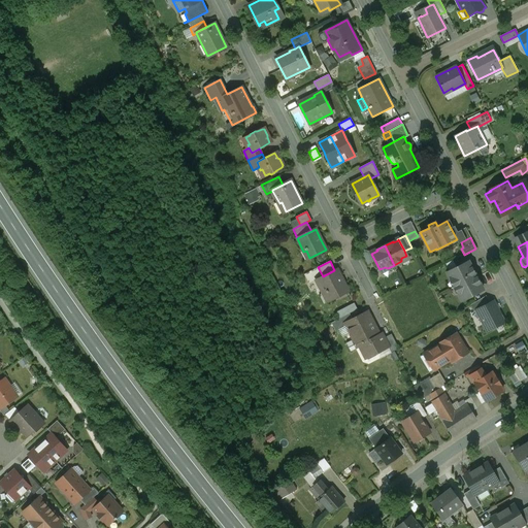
[(453,261),(446,264),(449,271),(456,267),(453,261)]
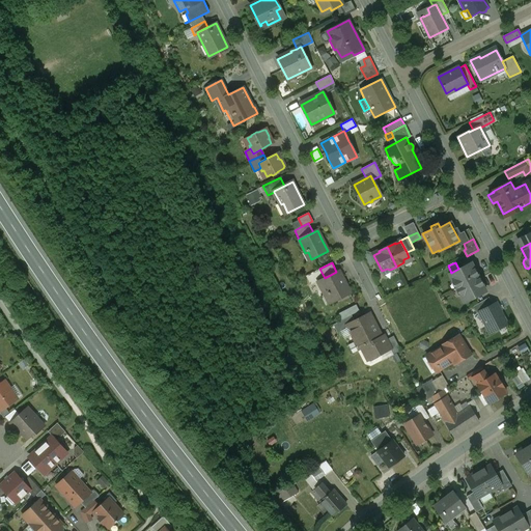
[(451,273),(449,274),(456,288),(453,289),(453,290),(456,289),(464,303),(485,291),(482,285),(479,279),(478,279),(476,276),(477,275),(474,270),(471,262),(458,269),(451,273)]
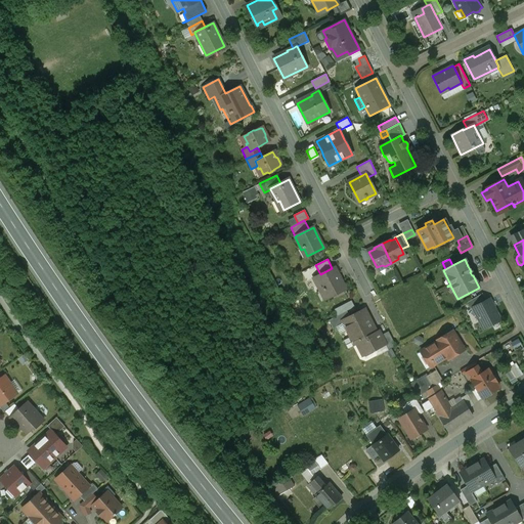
[(320,274),(313,277),(319,291),(323,290),(324,293),(325,293),(328,296),(344,287),(337,272),(335,273),(332,268),(320,274)]
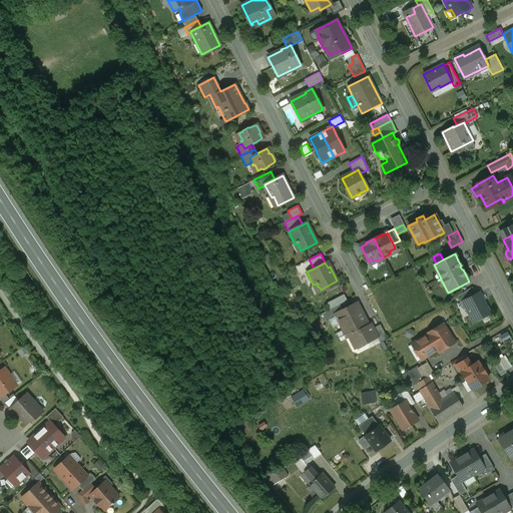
[(472,288),(457,297),(460,304),(463,302),(462,302),(475,295),(472,288)]
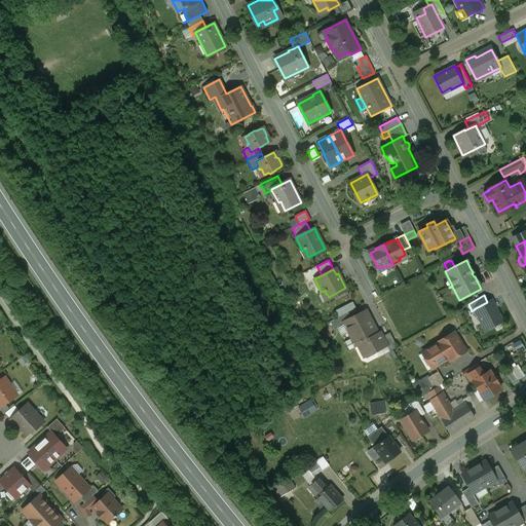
[(502,322),(491,300),(487,302),(474,309),(475,309),(479,317),(486,330),(502,322)]
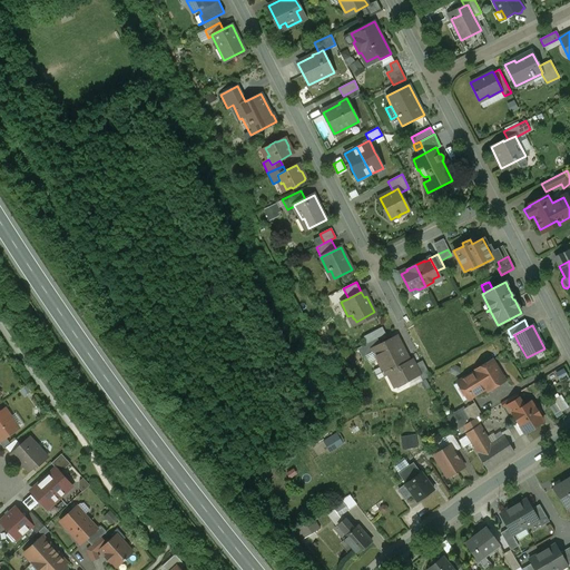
[(382,327),(367,334),(371,342),(376,338),(385,334),(382,327)]
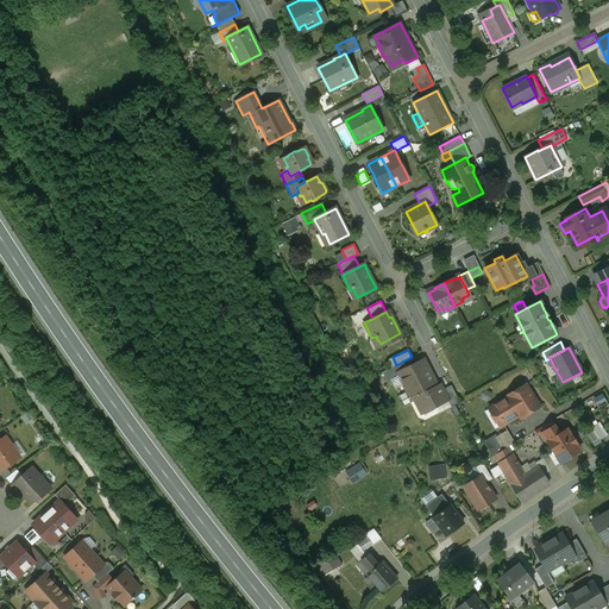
[(406,368),(397,372),(400,377),(408,394),(410,393),(420,410),(433,405),(434,407),(447,401),(449,400),(443,390),(440,384),(437,387),(424,359),(406,368)]
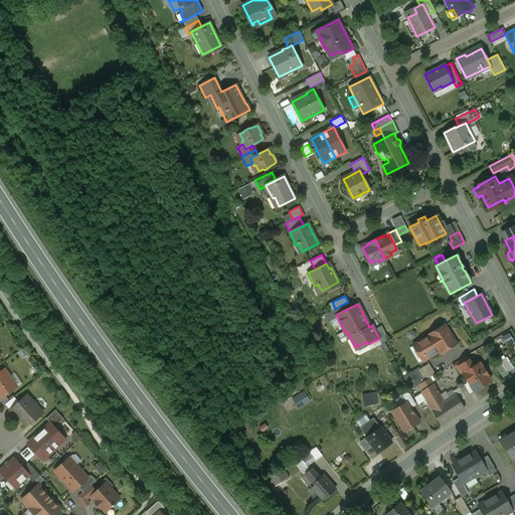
[(335,309),(323,315),(327,324),(338,319),(336,315),(343,311),(340,306),(335,309)]
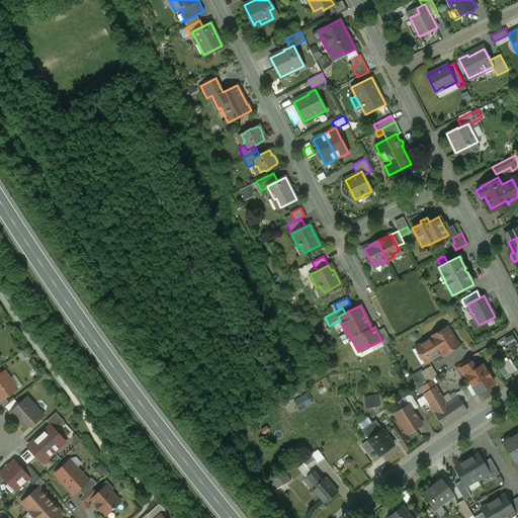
[(391,342),(383,328),(376,332),(381,340),(380,341),(383,346),(391,342)]
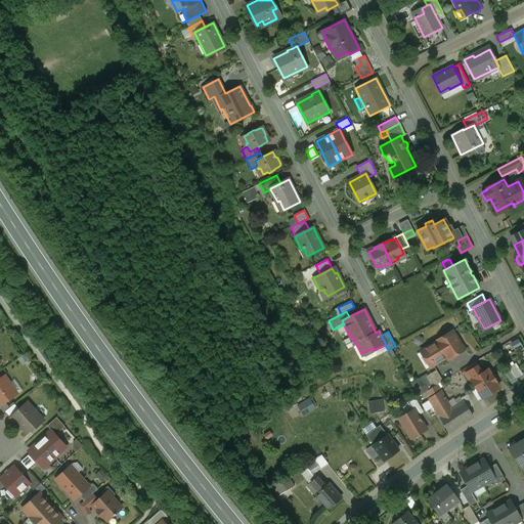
[(451,332),(437,341),(437,342),(420,352),(421,352),(425,357),(427,356),(432,364),(430,366),(446,357),(448,359),(464,350),(451,332)]
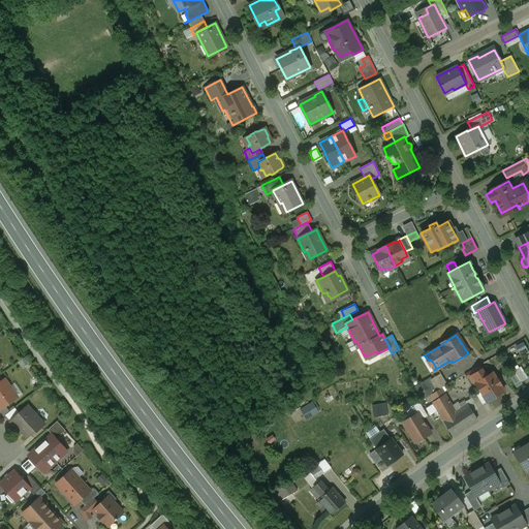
[(24,359),(19,362),(23,368),(28,364),(24,359)]
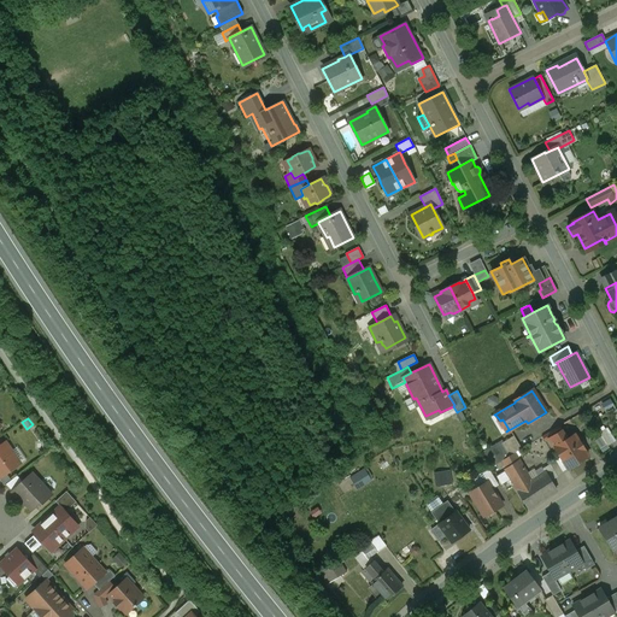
[(607,427),(600,430),(603,436),(595,440),(601,450),(616,441),(607,427)]
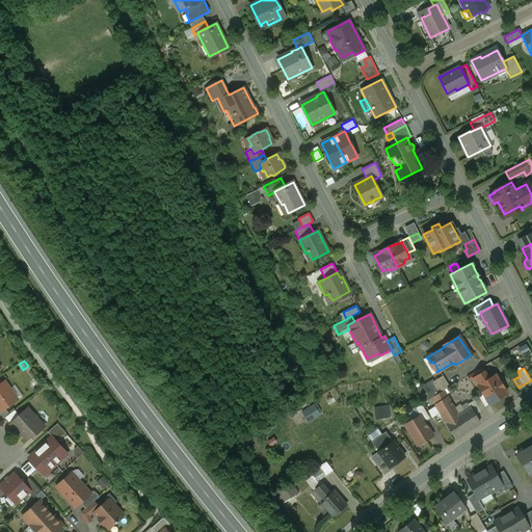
[(484,372),(473,378),(478,387),(488,379),(484,372)]
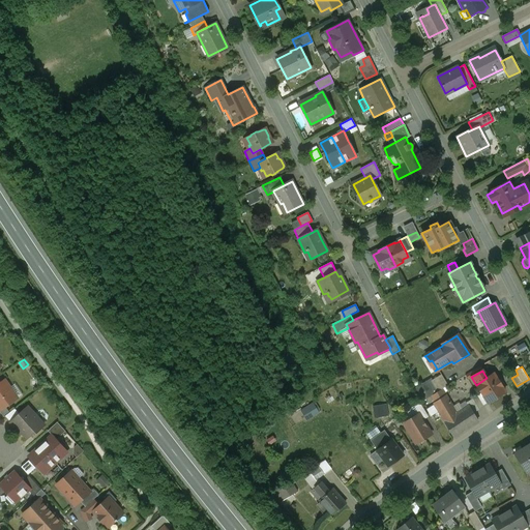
[(487,378),(476,385),(488,403),(505,391),(500,385),(500,384),(498,381),(493,374),(487,378)]
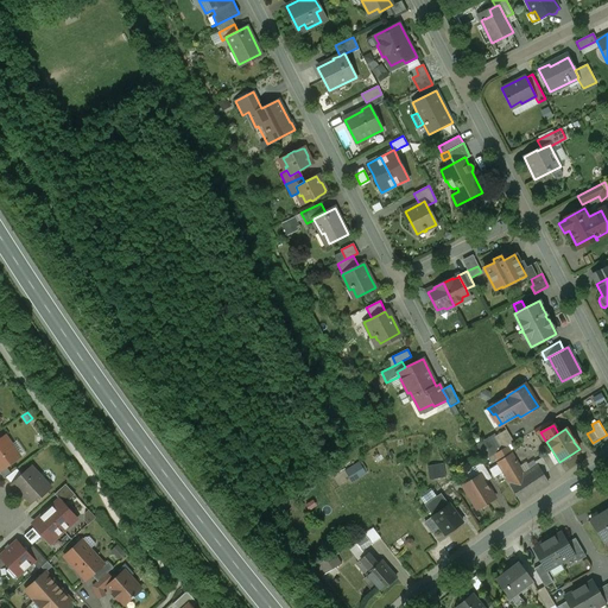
[(506,430),(494,437),(494,436),(477,445),(486,460),(513,442),(506,430)]
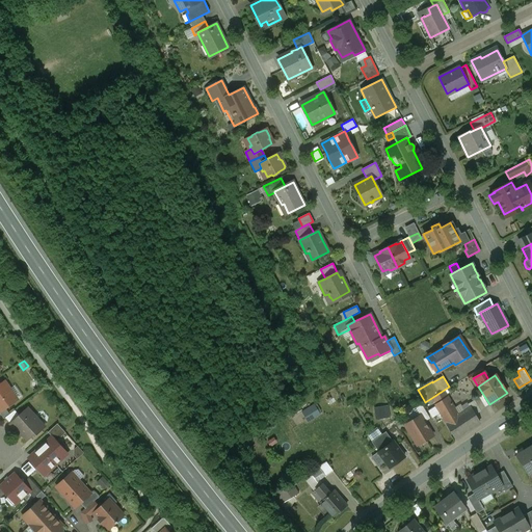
[(0,411),(5,408),(16,401),(7,391),(9,389),(4,381),(0,383),(0,411)]
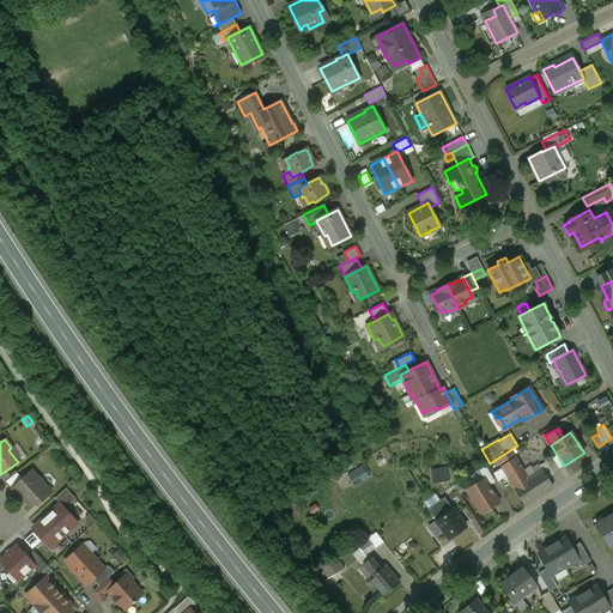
[(558,469),(552,457),(546,461),(553,472),(558,469)]
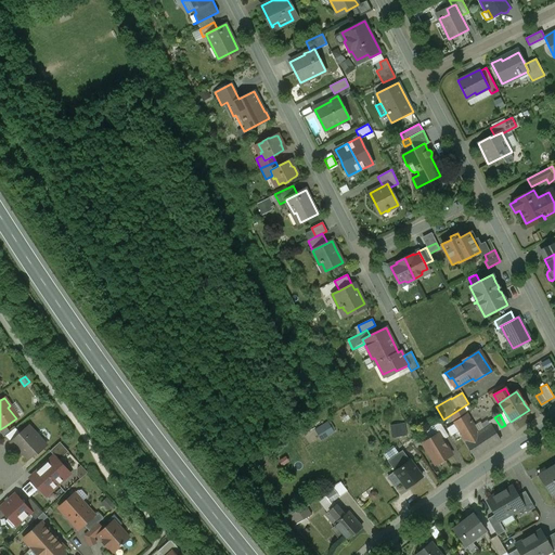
[(465,415),(452,424),(460,436),(470,429),(474,427),(465,415)]
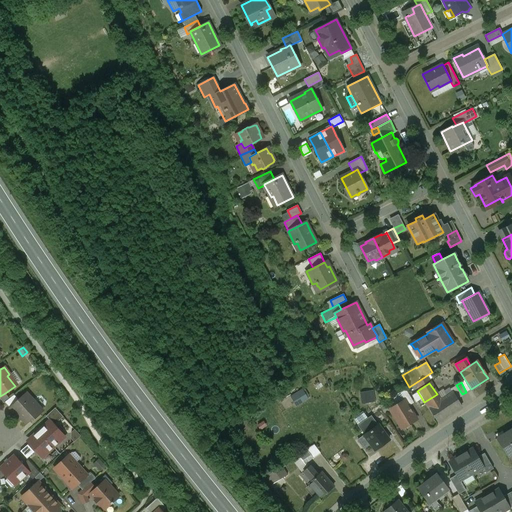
[(437,394),(434,396),(438,402),(452,393),(448,387),(437,394)]
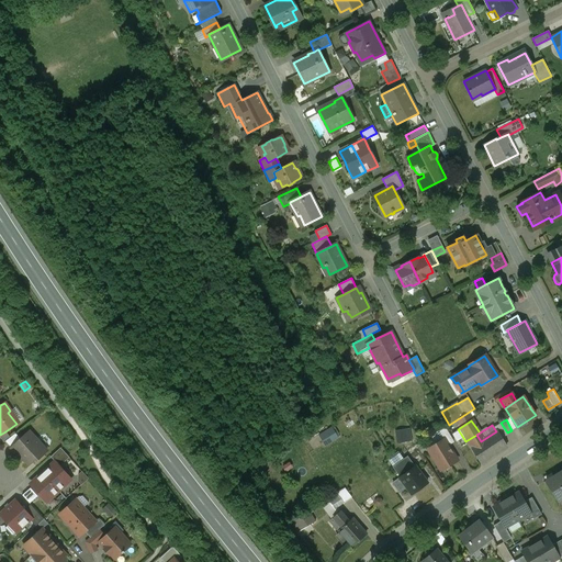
[(324,446),(338,438),(332,426),(317,434),(324,446)]
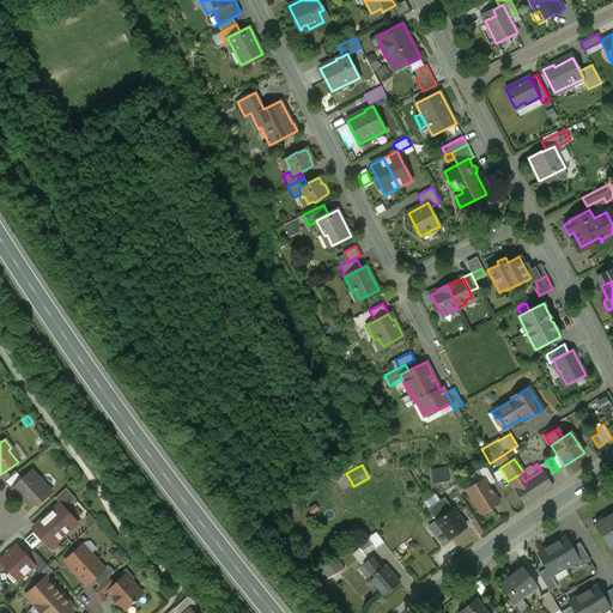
[(448,466),(431,468),(432,481),(449,480),(448,466)]
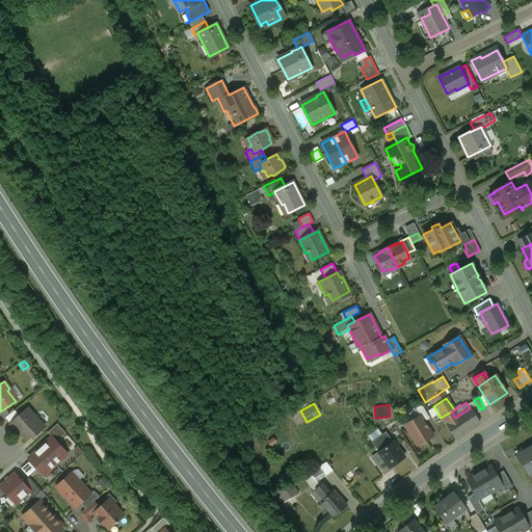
[(4,418),(8,415),(5,408),(0,411),(0,414),(3,419),(4,418)]
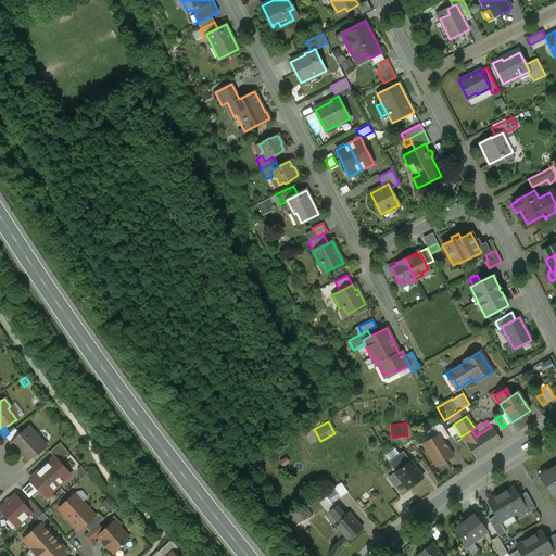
[(21,434),(10,443),(15,449),(16,447),(28,459),(36,453),(37,454),(47,446),(29,427),(21,434)]
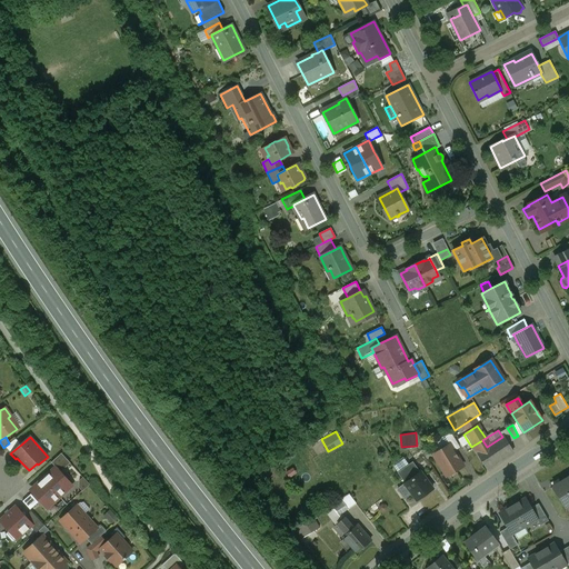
[(487,447),(477,455),(487,470),(512,452),(502,437),(487,447)]
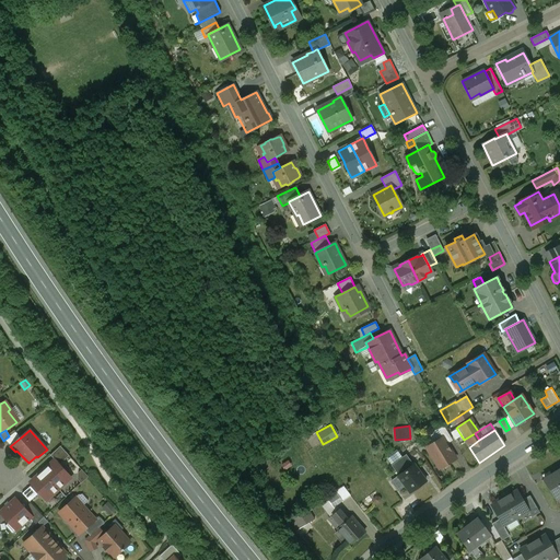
[(10,446),(21,438),(15,431),(9,436),(4,440),(10,446)]
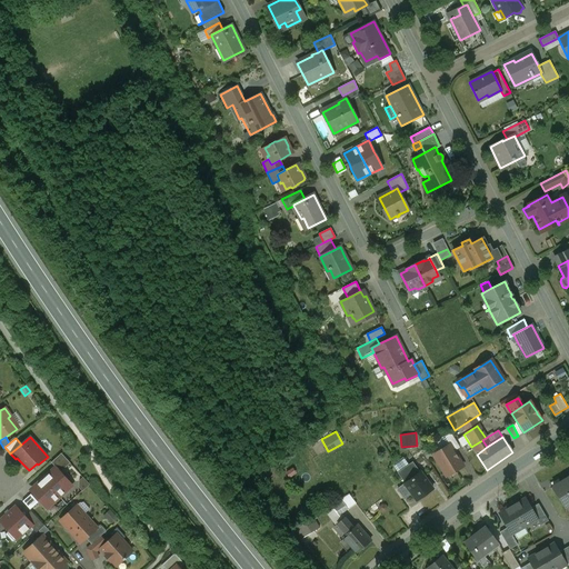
[(482,440),(471,447),(477,455),(487,447),(482,440)]
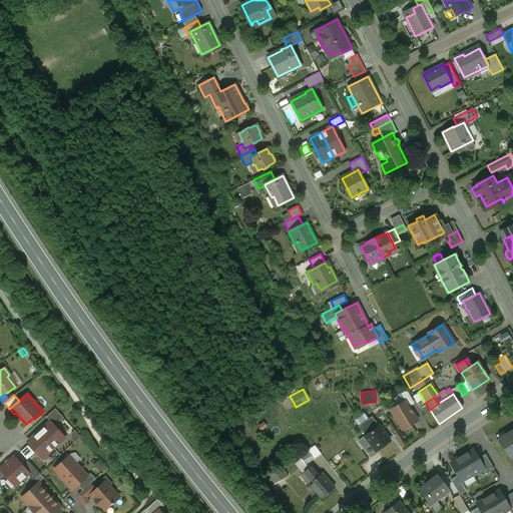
[(405,401),(390,410),(394,417),(393,417),(397,423),(397,422),(401,427),(408,423),(410,425),(418,420),(405,401)]
